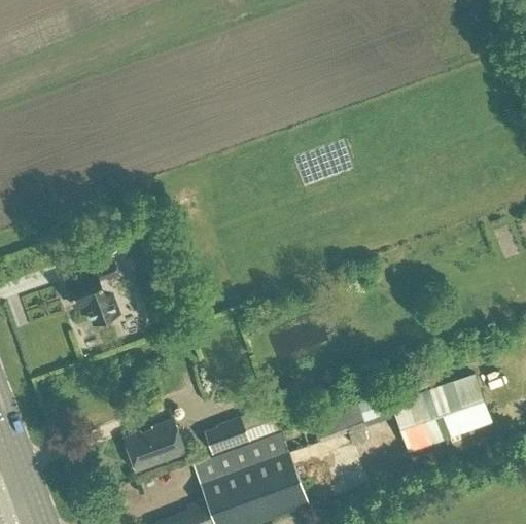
[(148,211),(117,221),(134,269),(164,257),(148,211)]
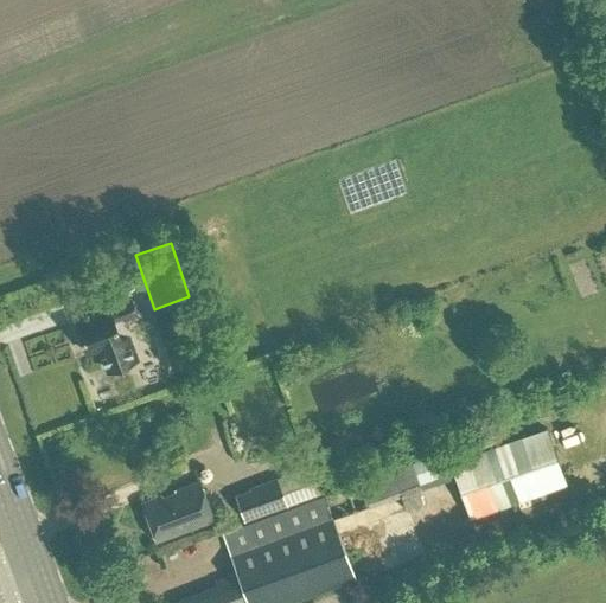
[(575,295),(588,290),(582,273),(569,277),(575,295)]
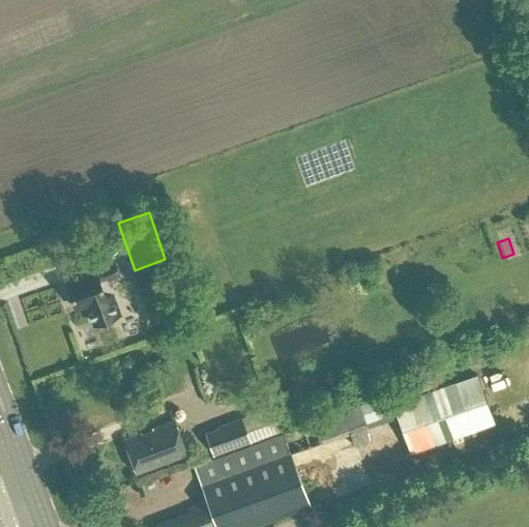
[(76,311),(85,306),(92,328),(122,317),(114,294),(112,295),(107,281),(118,276),(113,263),(94,270),(95,273),(66,285),(76,311)]
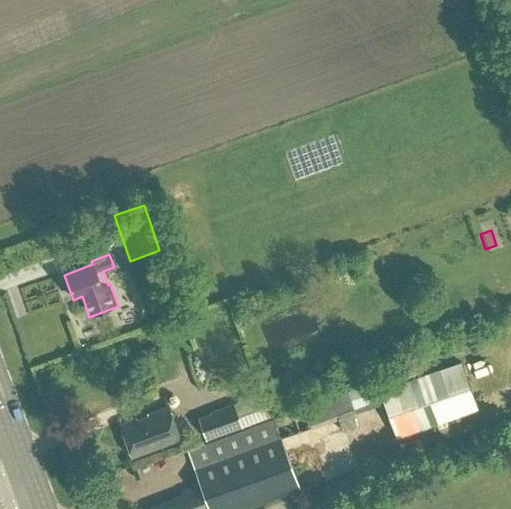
[(461,363),(379,392),(396,440),(478,411),(461,363)]
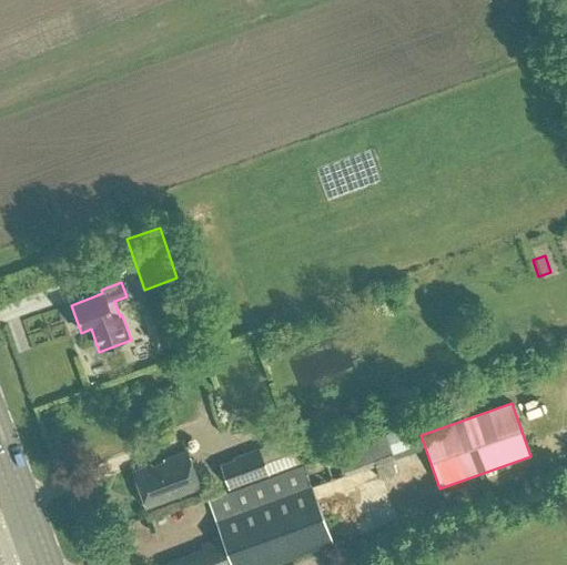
[(295,435),(285,439),(296,466),(305,463),(295,435)]
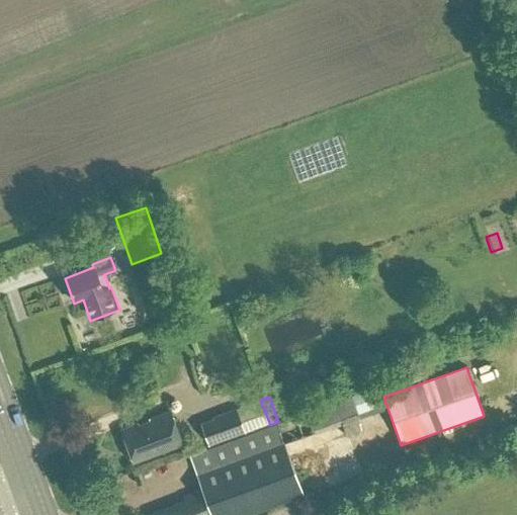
[(353,400),(307,417),(313,435),(342,425),(360,418),(353,400)]
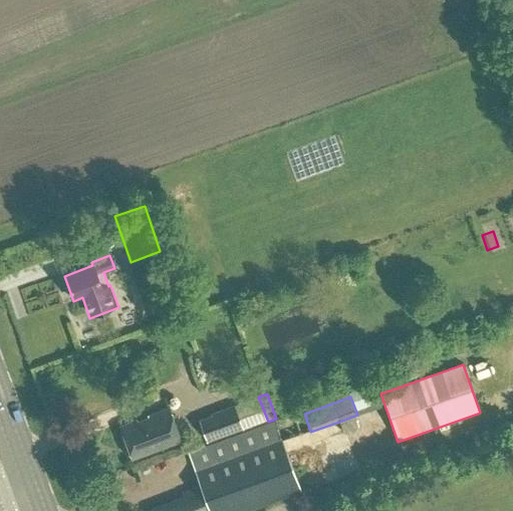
[(199,421),(208,444),(244,431),(234,406),(212,415),(212,417),(199,421)]
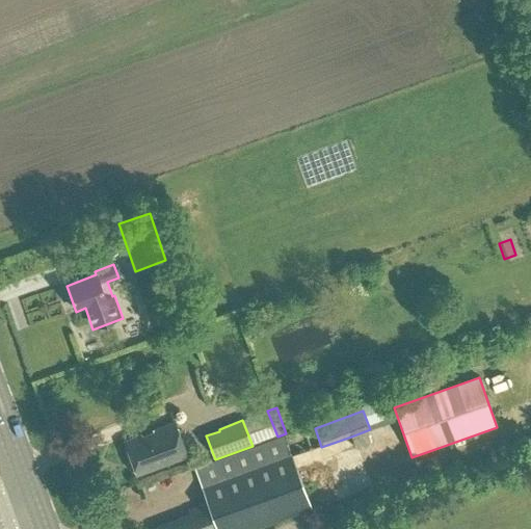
[(187,457),(176,424),(155,431),(156,433),(143,439),(142,435),(125,442),(136,475),(187,457)]
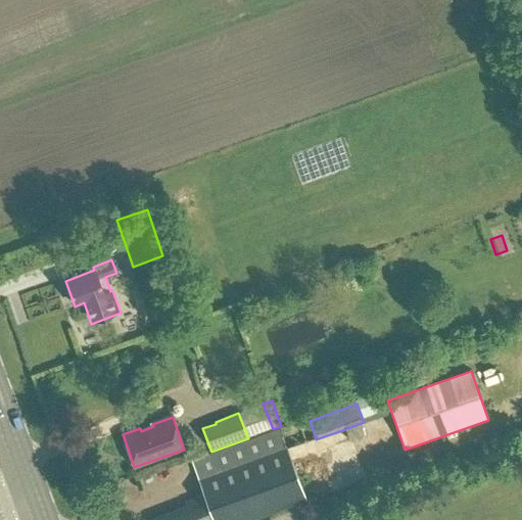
[(256,519),(307,502),(282,431),(254,441),(255,443),(174,473),(179,486),(198,479),(204,497),(186,504),(188,509),(161,519),(256,519)]
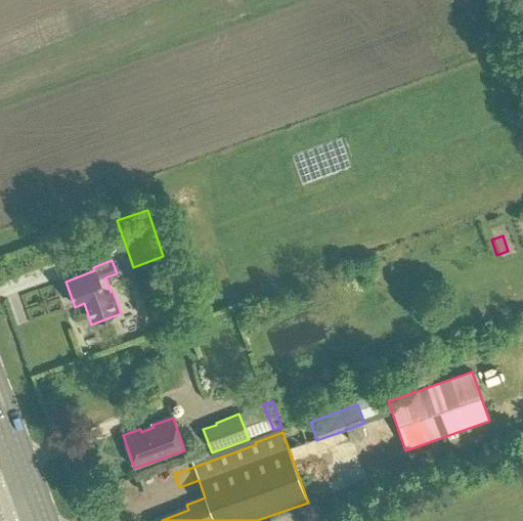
[(361,433),(295,458),(300,471),(366,446),(361,433)]
